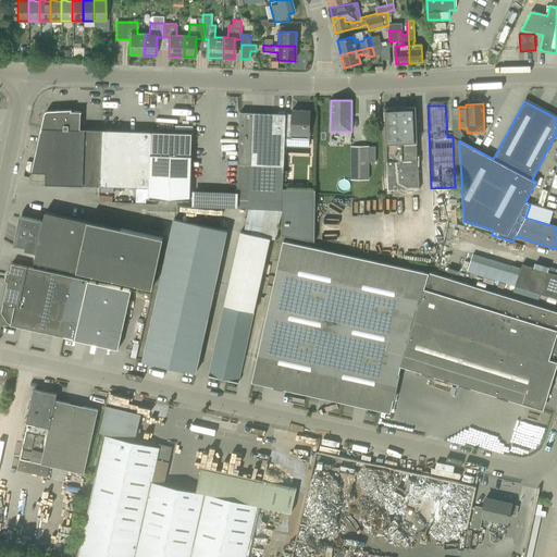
[(384,108),(388,190),(420,188),(416,107),(384,108)]
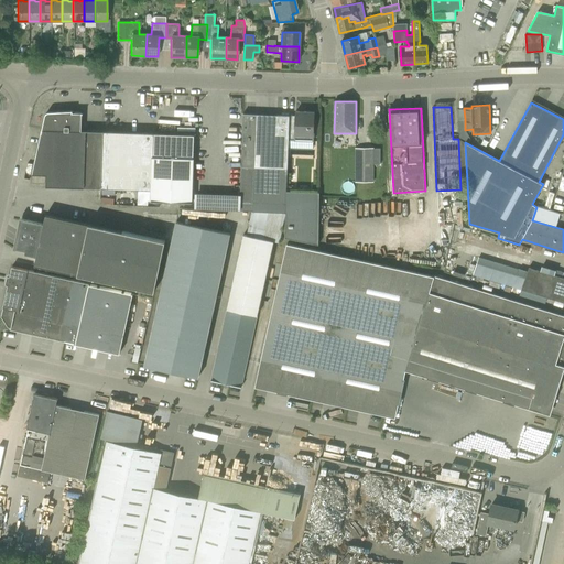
[(295,141),(313,141),(314,112),(296,111),(295,141)]
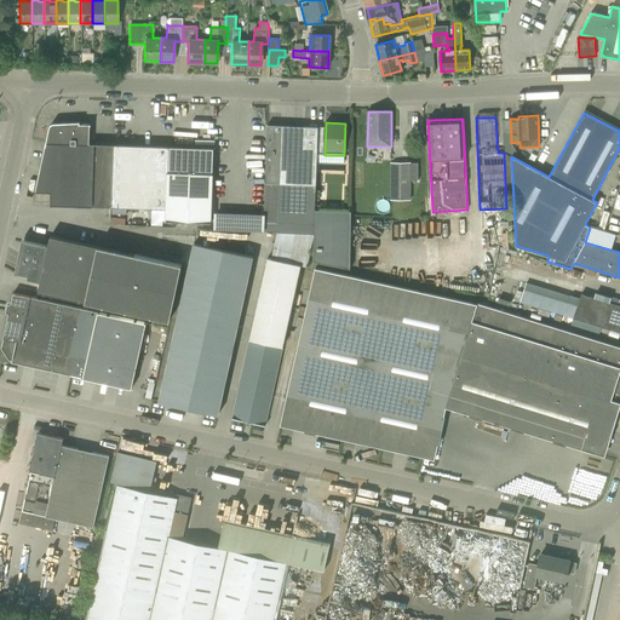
[(51,205),(166,210),(167,172),(168,172),(170,147),(90,144),(91,125),(55,124),(52,124),(51,125),(50,127),(35,191),(51,193),(51,205)]
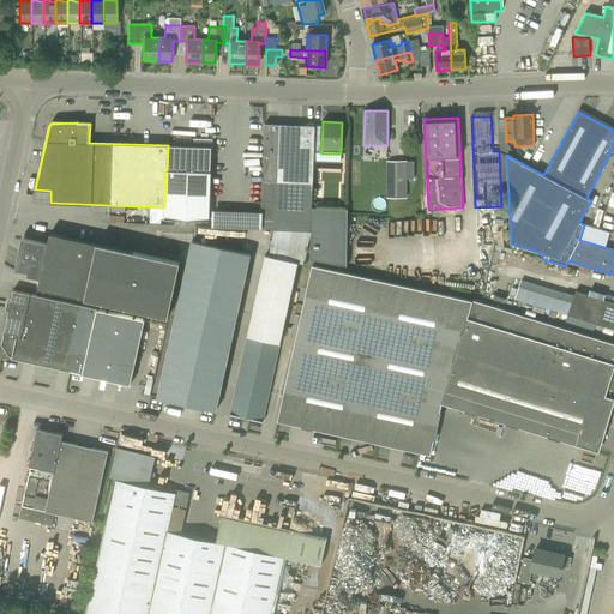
[(275,229),(275,230),(311,232),(312,232),(311,258),(331,263),(348,266),(348,210),(312,208),(315,126),(280,125),(265,124),(262,220),(260,229),(275,229)]
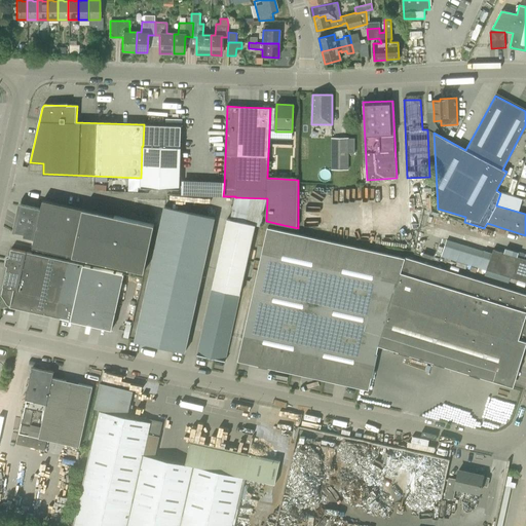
[(143,146),(181,148),(182,126),(144,124),(143,146)]
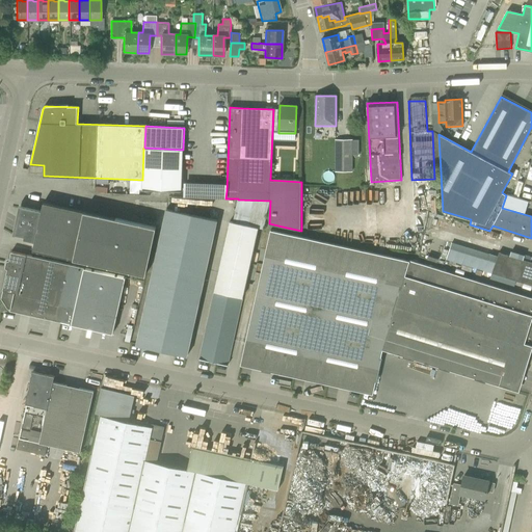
[(297,140),(276,140),(276,147),(298,148),(298,132),(297,132),(297,140)]
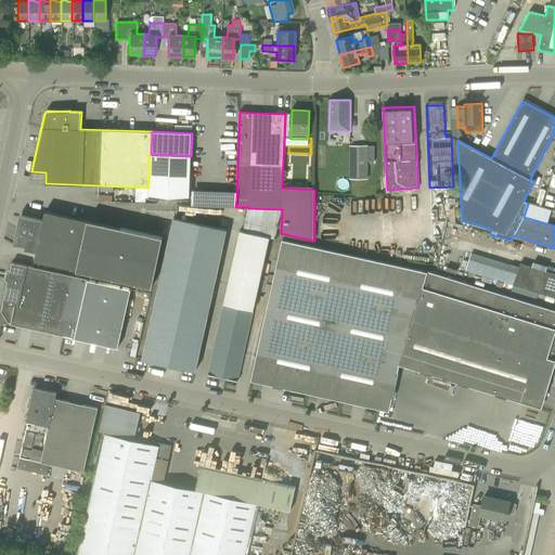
[(374,146),(368,146),(350,146),(350,179),(368,179),(368,162),(374,162),(374,146)]
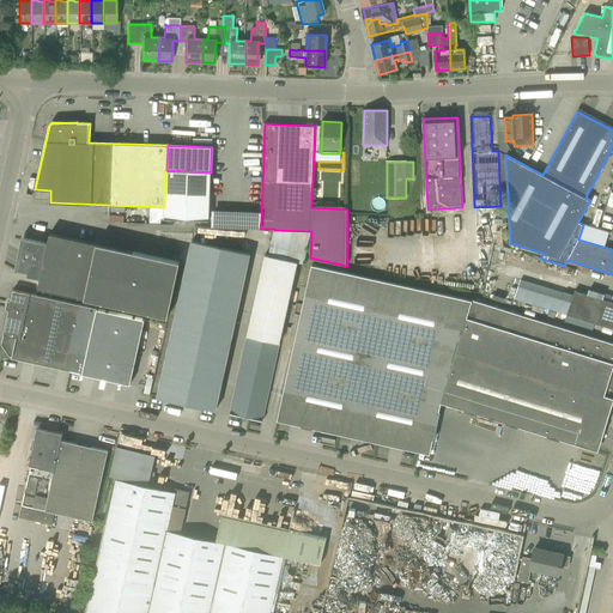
[(211,173),(167,170),(165,170),(164,207),(163,218),(208,220),(211,173)]
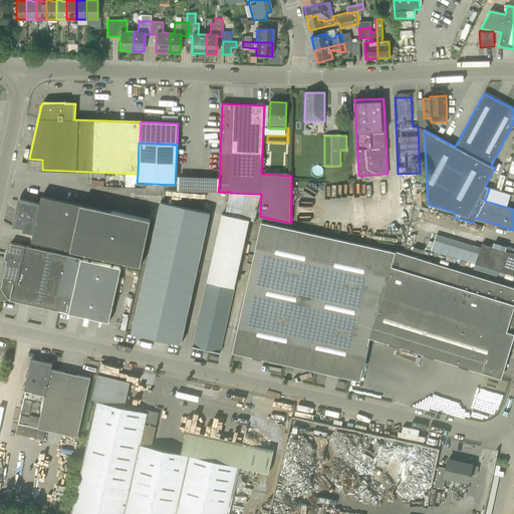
[(152,219),(157,199),(132,194),(126,214),(43,195),(41,204),(20,200),(14,227),(23,229),(22,231),(34,234),(32,241),(142,265),(152,219)]
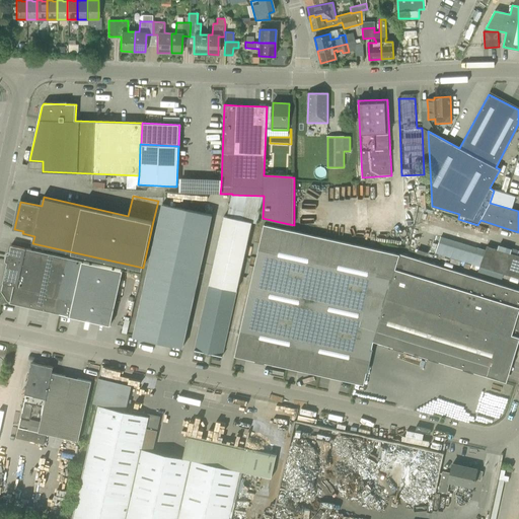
[(158,201),(153,221),(158,222),(133,337),(182,348),(212,214),(162,204),(163,202),(158,201)]
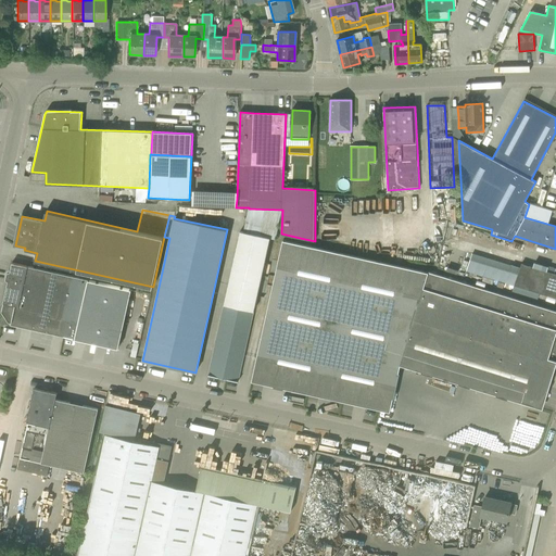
[(270,238),(243,232),(240,231),(209,375),(238,381),(270,238)]
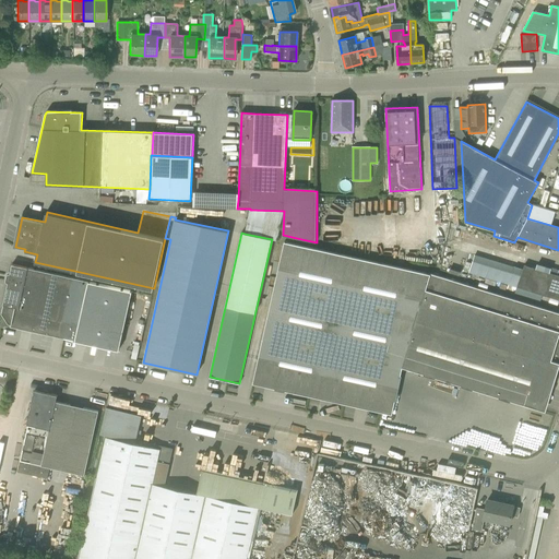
[(558,312),(431,273),(430,274),(284,241),(253,382),(392,414),(402,367),(537,408),(550,363),(558,365),(558,312)]
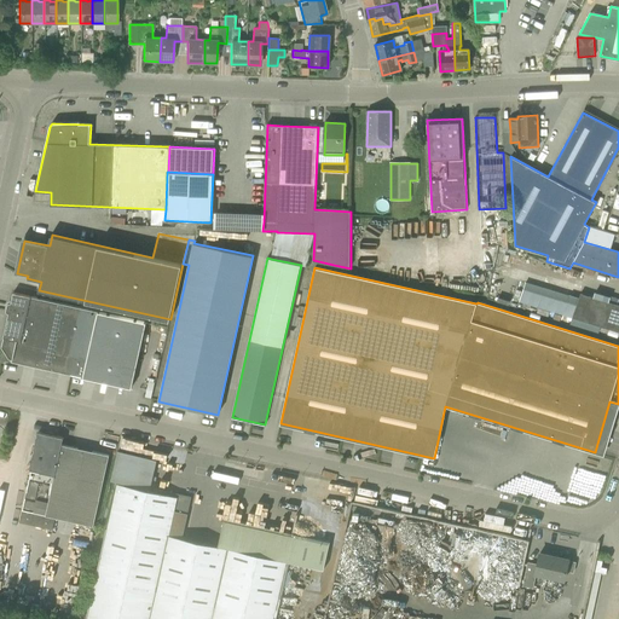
[(611,296),(608,302),(580,294),(579,298),(526,282),(519,302),(538,307),(572,317),(570,324),(599,333),(601,327),(618,331),(618,305),(617,305),(618,299),(611,296)]
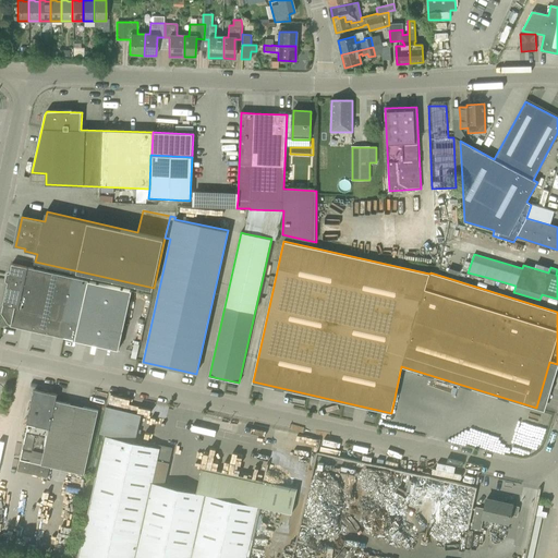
[(11,326),(64,338),(68,324),(70,314),(81,316),(88,281),(28,268),(28,267),(12,264),(10,273),(9,273),(7,274),(5,280),(7,281),(8,282),(3,304),(2,312),(9,323),(11,324),(11,326)]
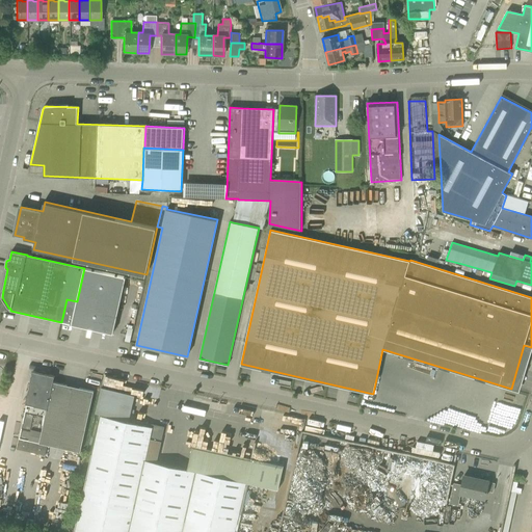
[(428,255),(426,263),(437,266),(440,259),(428,255)]
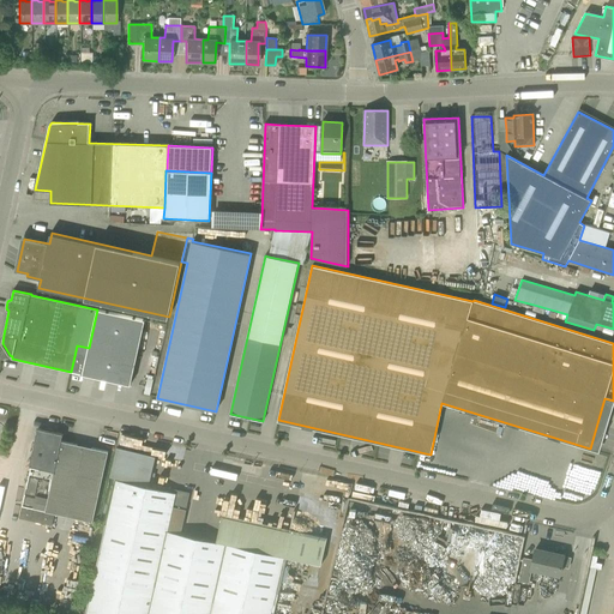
[(74,356),(71,372),(131,385),(145,319),(97,309),(89,348),(77,345),(74,356)]
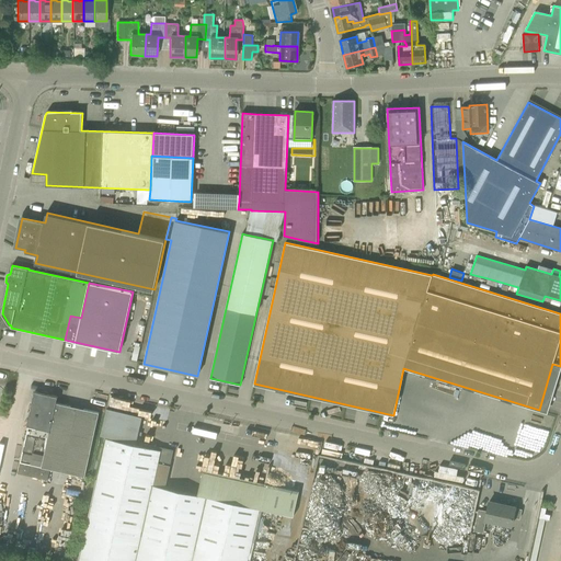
[(29,423),(18,473),(48,480),(50,469),(84,477),(99,412),(56,403),(58,397),(35,391),(27,423),(29,423)]
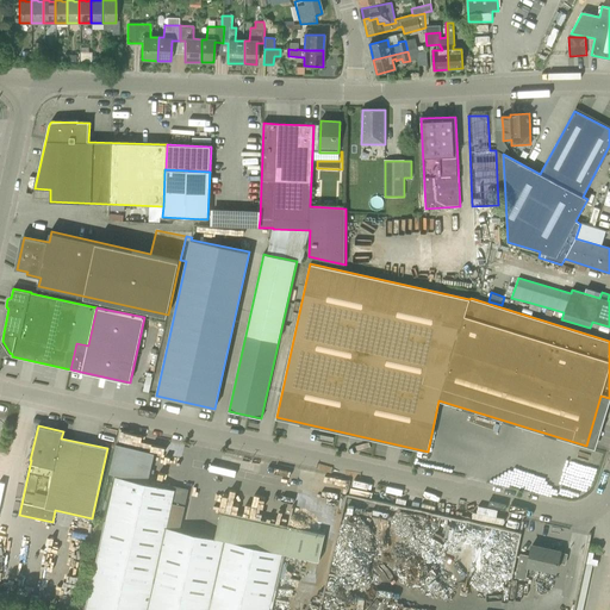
[(86,609),(273,609),(286,554),(215,537),(179,530),(188,490),(148,480),(154,454),(117,446),(110,475),(116,477),(86,609)]
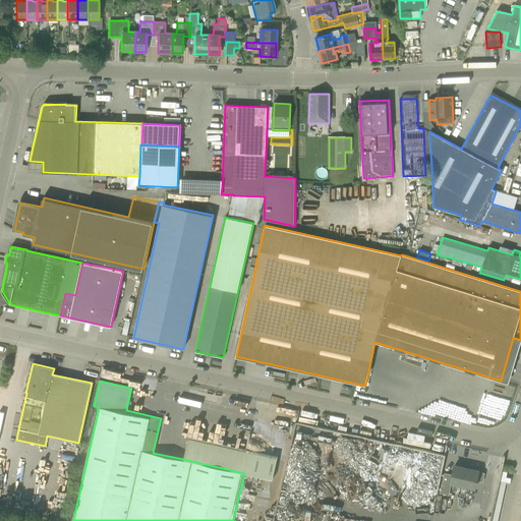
[(443,405),(440,413),(447,416),(450,408),(443,405)]
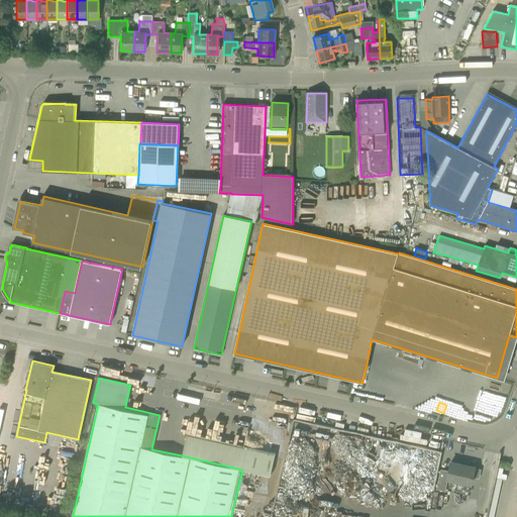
[(442,453),(443,450),(378,436),(377,439),(382,440),(382,443),(395,446),(394,448),(426,455),(427,449),(442,453)]
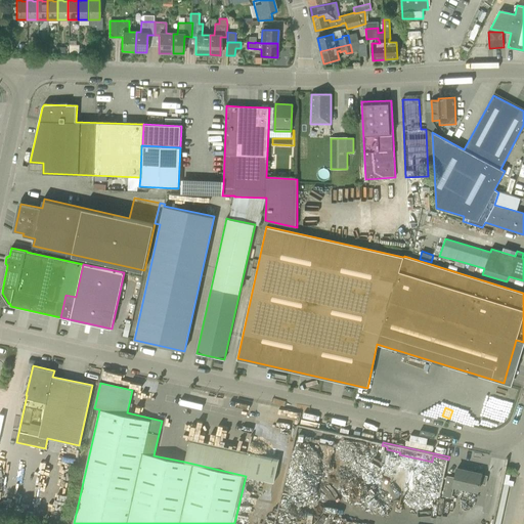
[(487,476),(481,474),(456,469),(455,477),(446,475),(442,496),(450,497),(453,485),(478,491),(479,483),(485,485),(487,476)]
